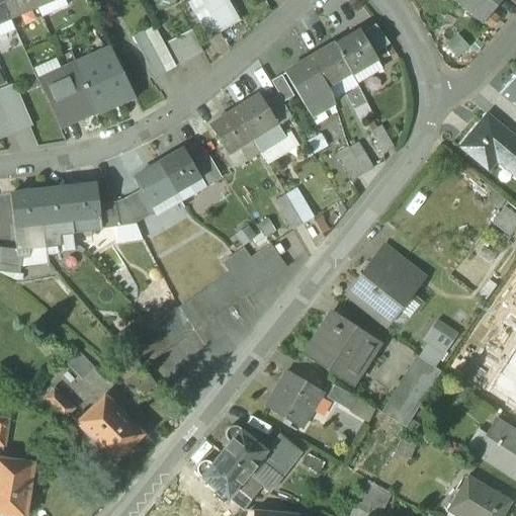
[(0,0),(0,20),(11,16),(3,0),(0,0)]
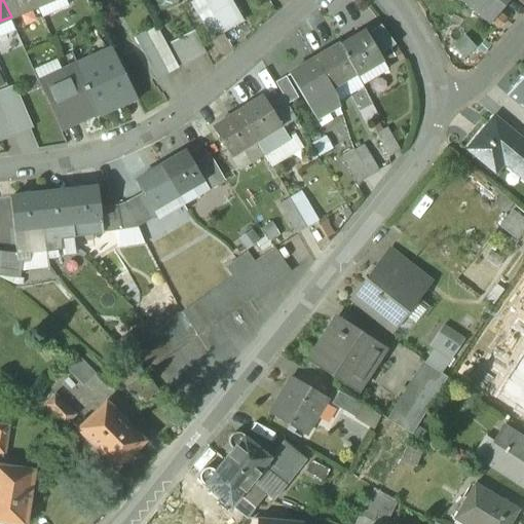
[(3,0),(11,16),(37,5),(35,0),(3,0)]
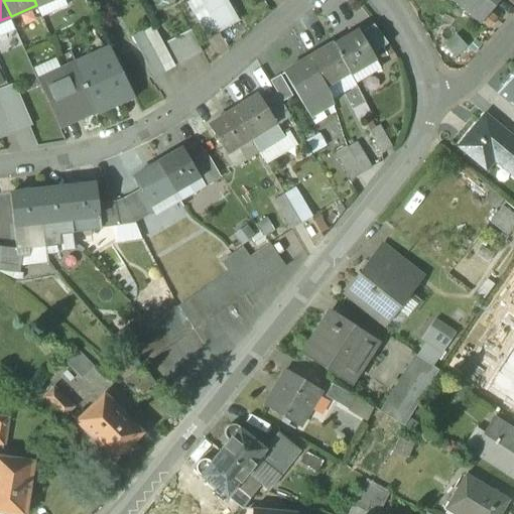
[(463,0),(484,17),(490,10),(498,0),(463,0)]
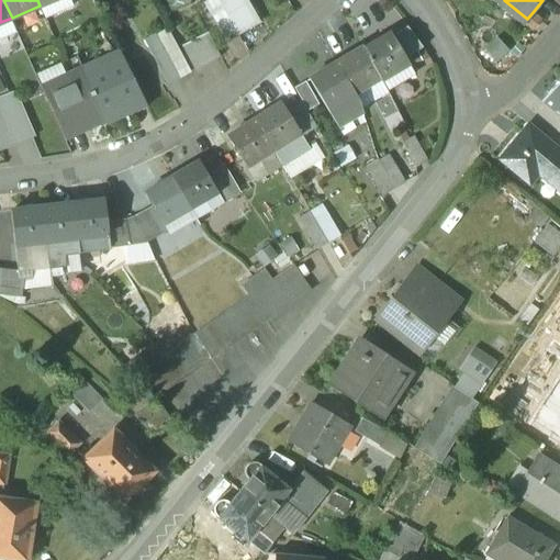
[(248,25),(235,1),(224,8),(237,31),(248,25)]
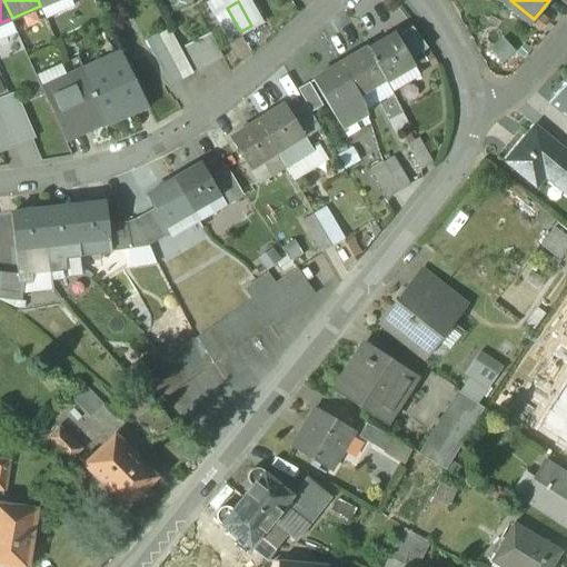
[(240,31),(227,8),(216,13),(228,38),(240,31)]
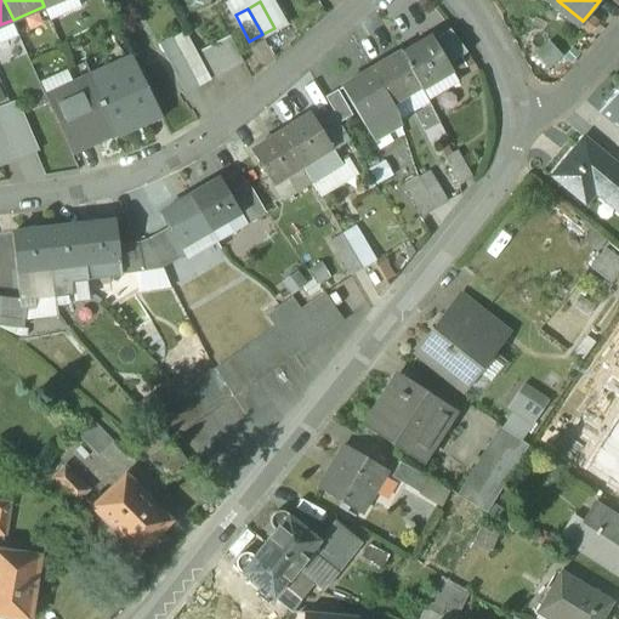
[(598,21),(590,12),(583,21),(583,22),(591,29),(598,21)]
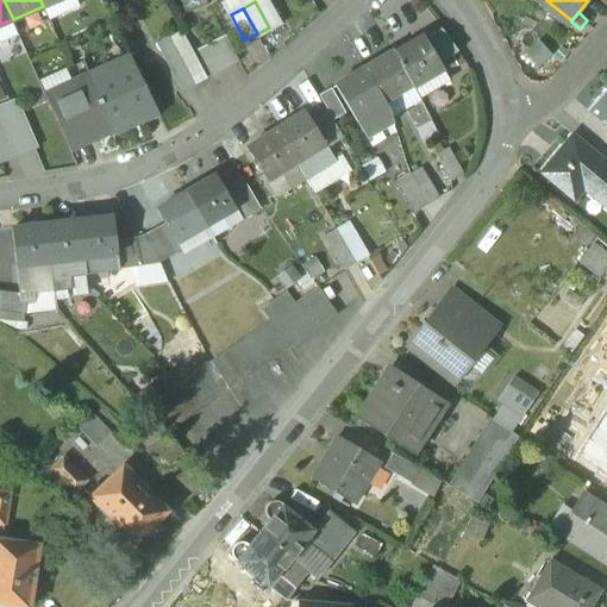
[(226,33),(199,48),(213,73),(239,60),(226,33)]
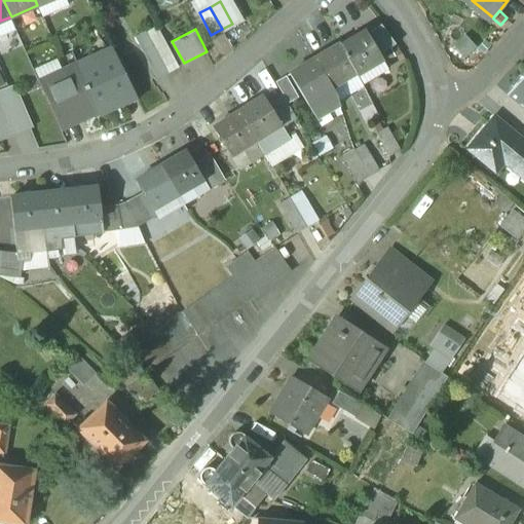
[(366,31),(341,45),(357,72),(358,74),(383,59),(366,31)]
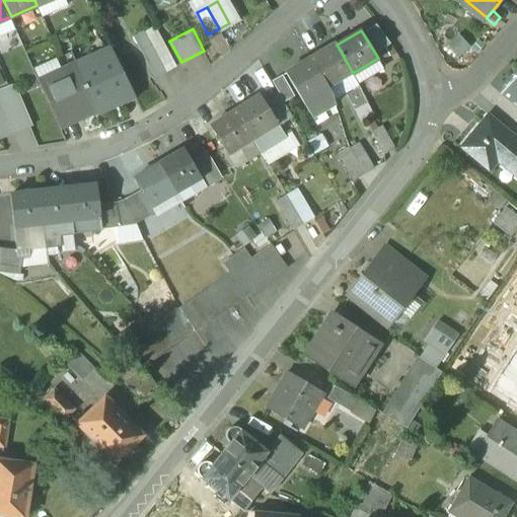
[(165,43),(154,49),(166,70),(176,65),(165,43)]
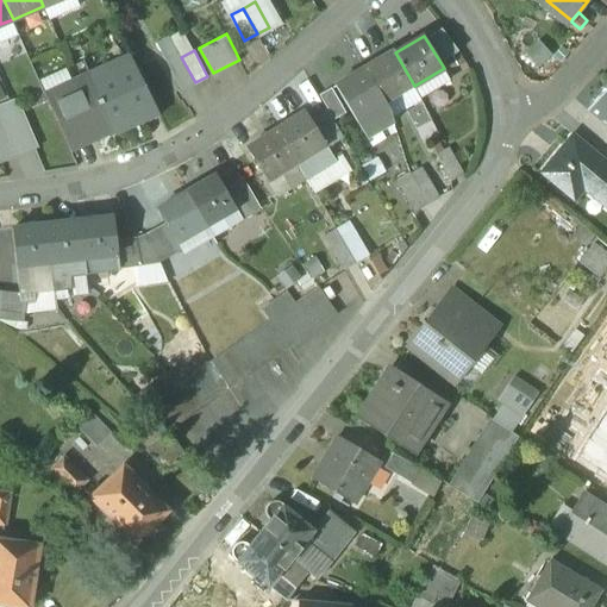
[(395,52),(394,50),(365,68),(385,100),(413,83),(395,52)]
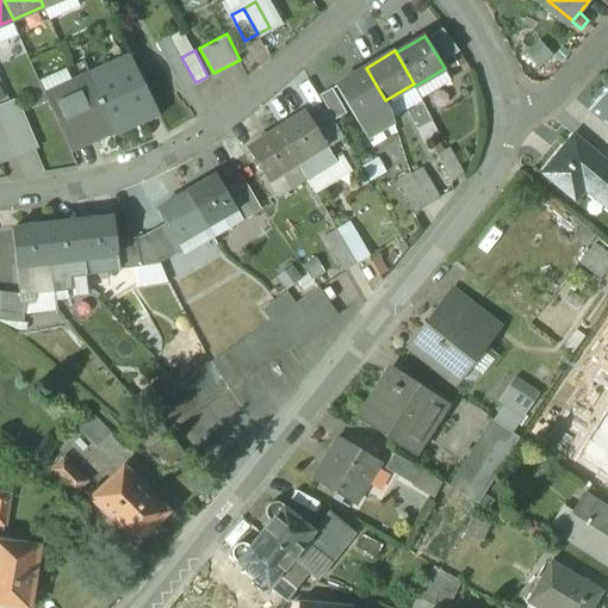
[(131,54),(88,72),(116,131),(118,135),(162,115),(131,54)]
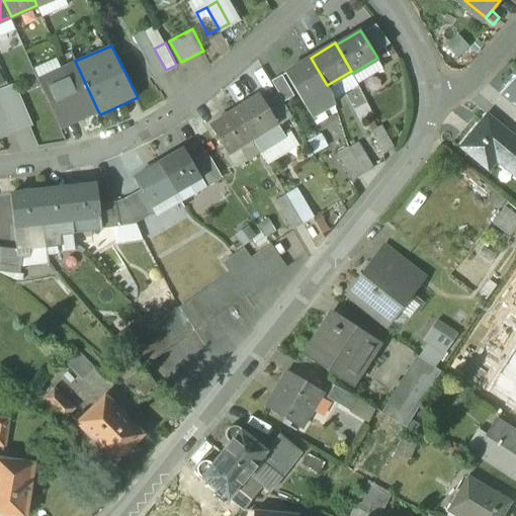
[(166,70),(154,49),(144,54),(156,76),(166,70)]
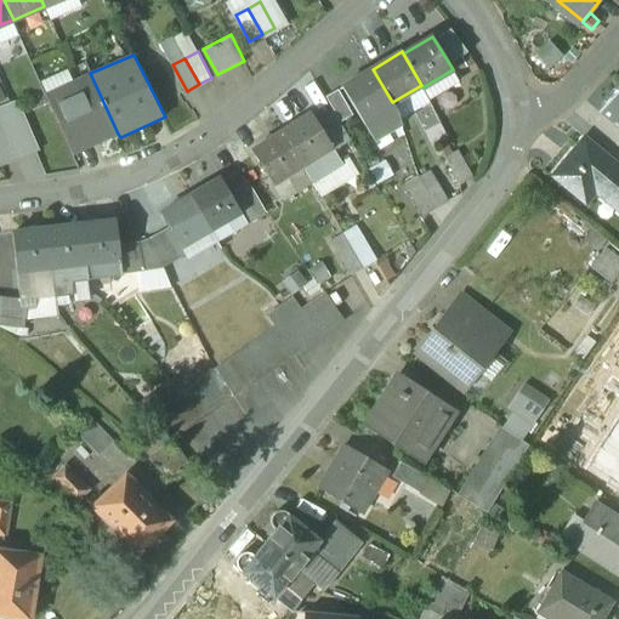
[(373,69),(342,87),(363,120),(392,102),(373,69)]
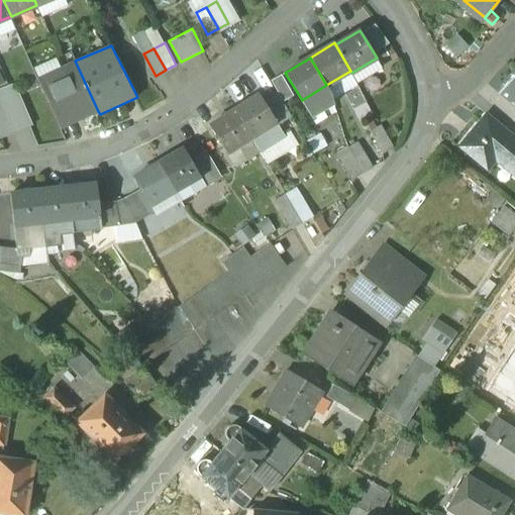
[(75,61),(37,78),(60,127),(98,111),(75,61)]
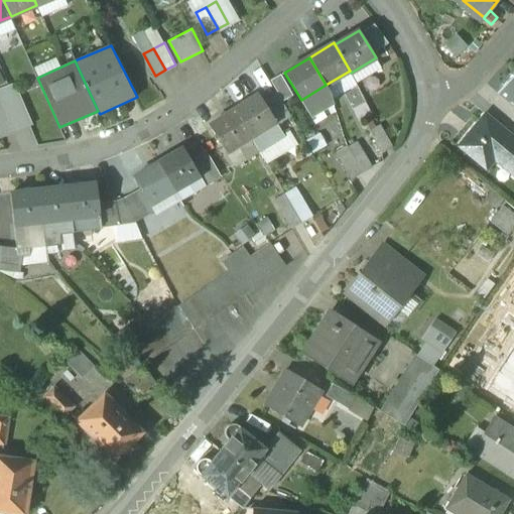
[(513,73),(498,92),(513,104),(513,73)]
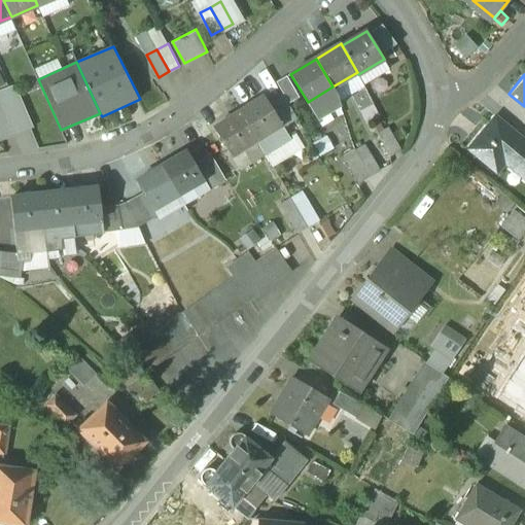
[(300,97),(287,76),(277,81),(289,103),(300,97)]
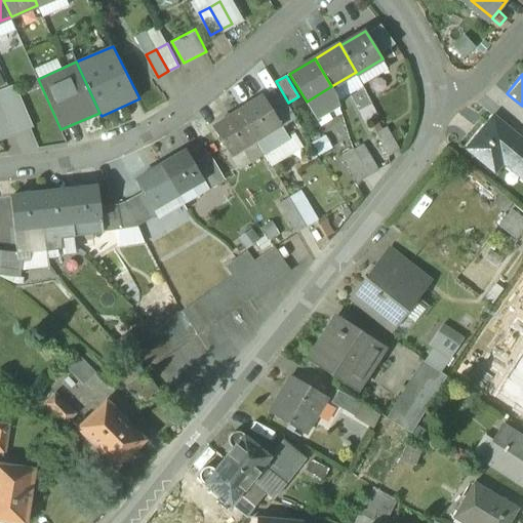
[(364,118),(377,115),(369,86),(356,90),(364,118)]
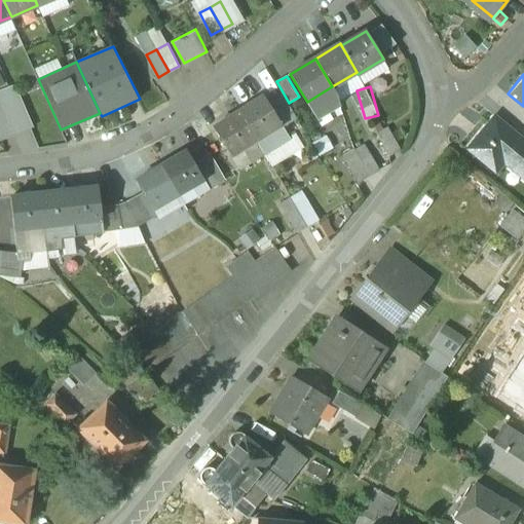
[(264,96),(239,112),(256,140),(282,124),(264,96)]
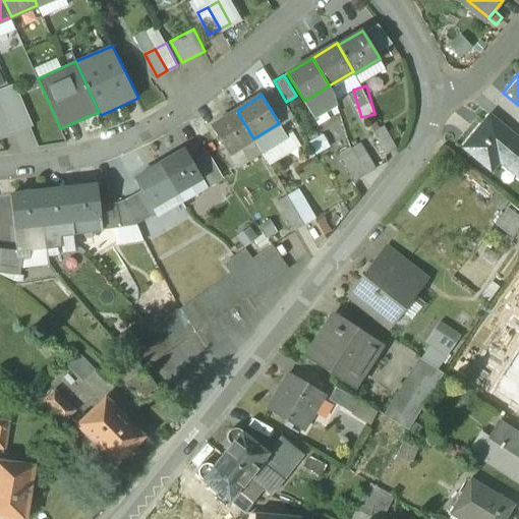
[(16,105),(4,109),(13,132),(25,128),(16,105)]
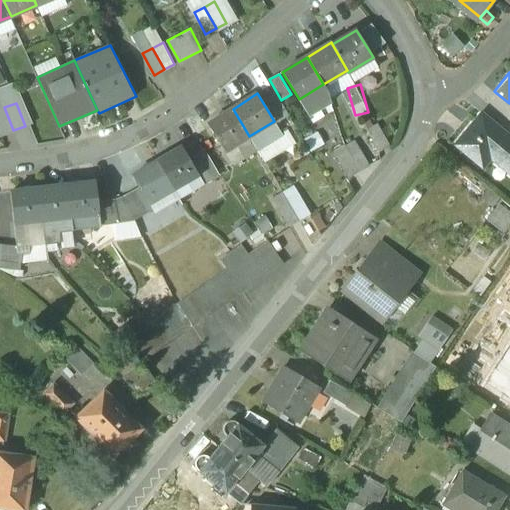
[(4,107),(0,108),(0,127),(3,134),(13,130),(4,107)]
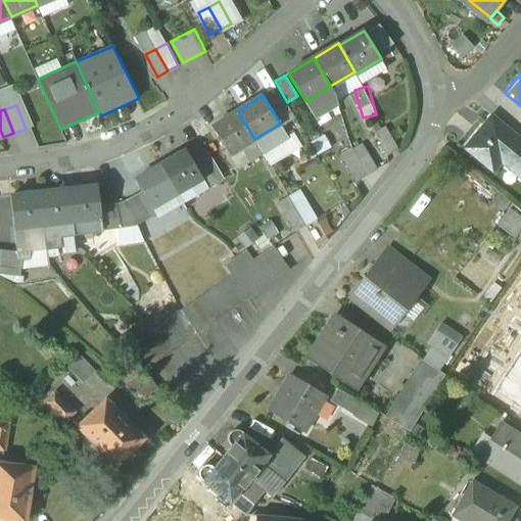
[(238,111),(214,127),(230,154),(254,139),(238,111)]
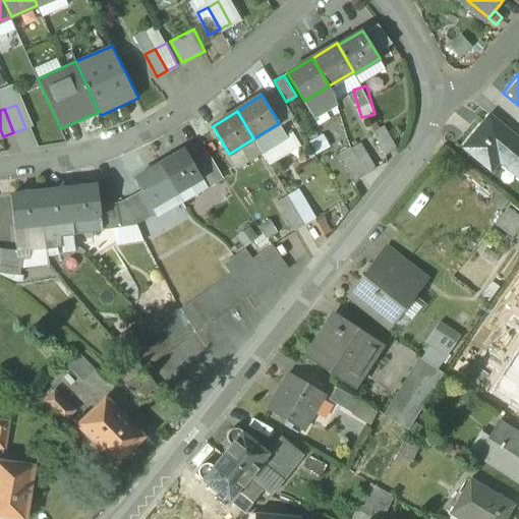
[(518,137),(489,114),(463,146),(492,169),(500,160),(518,174),(518,137)]
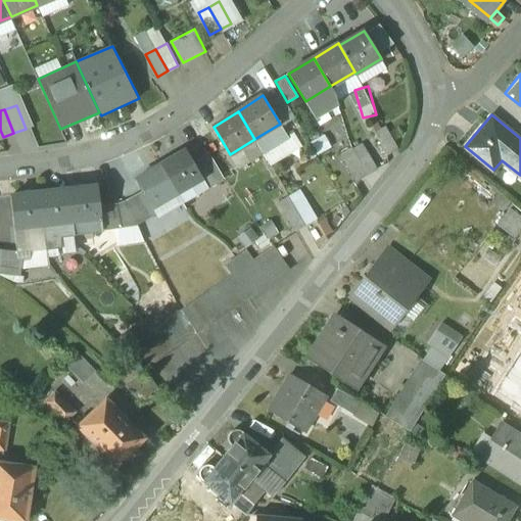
[(385,127),(375,133),(387,153),(397,147),(385,127)]
